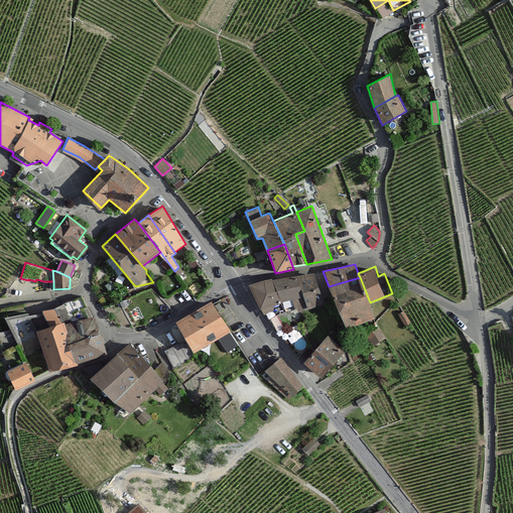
[(313,274),(295,276),(305,309),(306,311),(327,304),(323,300),(313,274)]
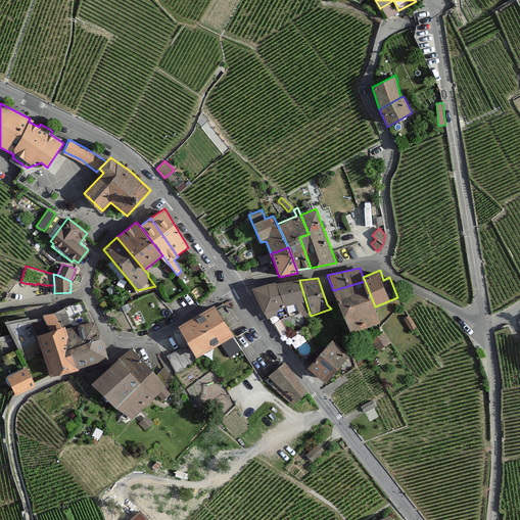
[(299,280),(277,284),(290,320),(294,318),(297,326),(303,324),(300,317),(310,314),(299,280)]
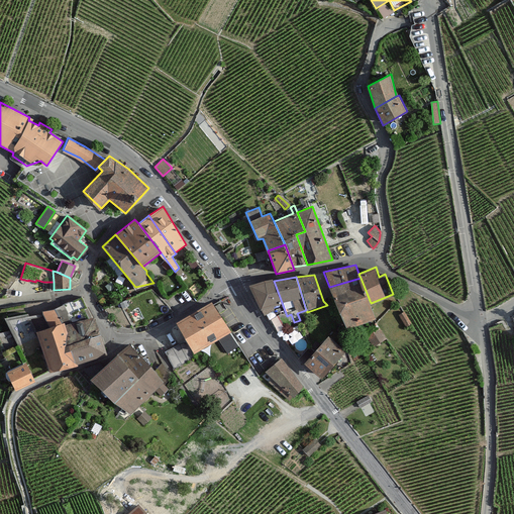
[(361,278),(329,287),(347,330),(376,319),(371,303),(361,278)]
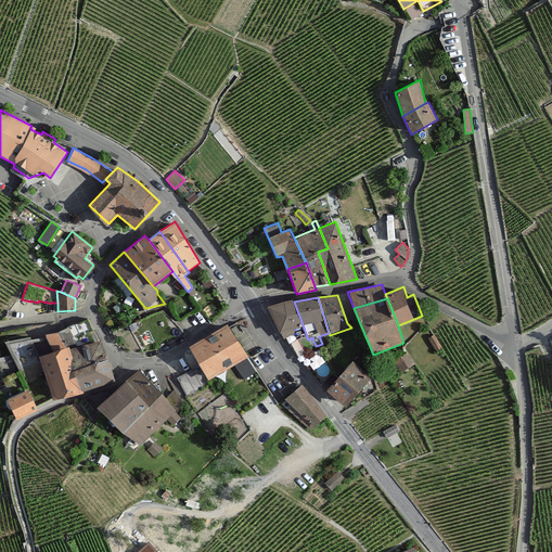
[(269,306),(268,309),(290,345),(298,342),(308,339),(294,302),(269,306)]
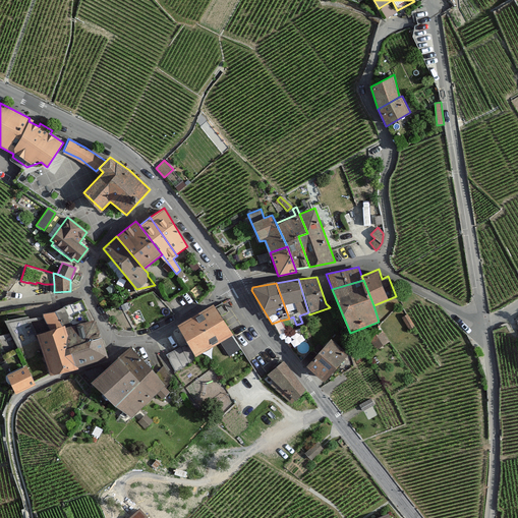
[(62,307),(69,324),(64,326),(70,347),(100,338),(95,319),(87,321),(83,310),(87,309),(82,299),(62,307)]
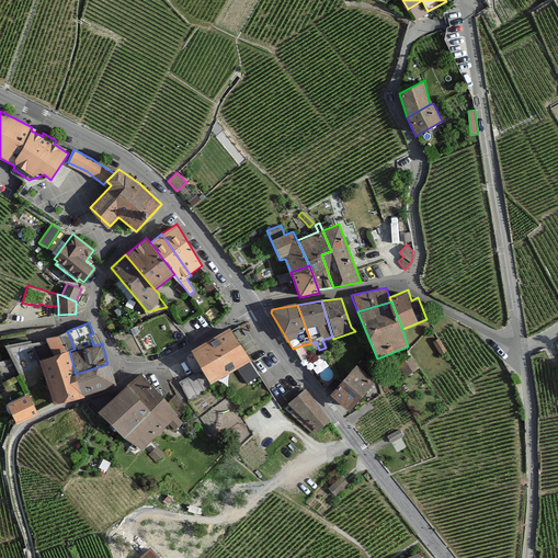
[(228,328),(191,349),(209,382),(231,368),(245,391),(261,383),(228,328)]
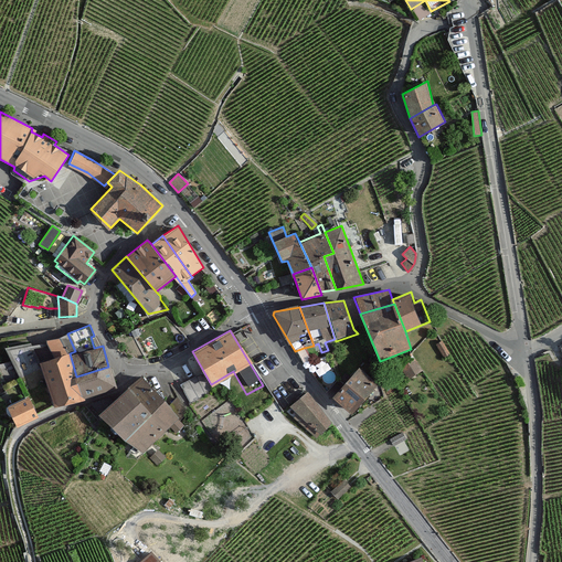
[(39,362),(46,385),(76,377),(70,353),(75,351),(67,333),(60,338),(45,340),(53,358),(39,362)]
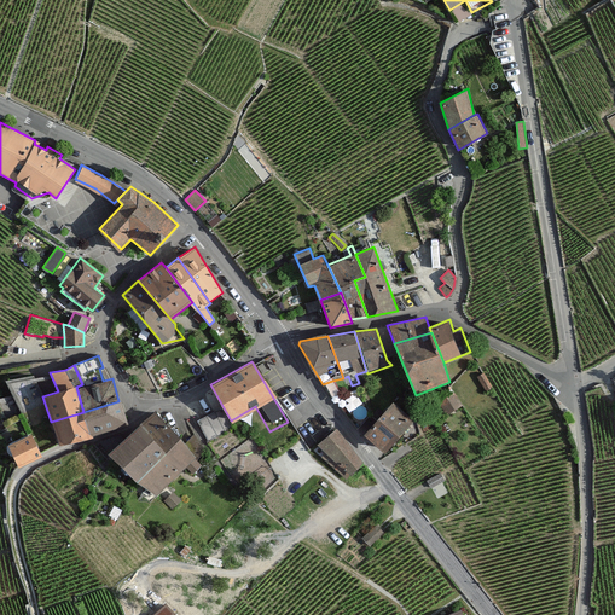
[(480,369),(474,371),(482,386),(488,383),(480,369)]
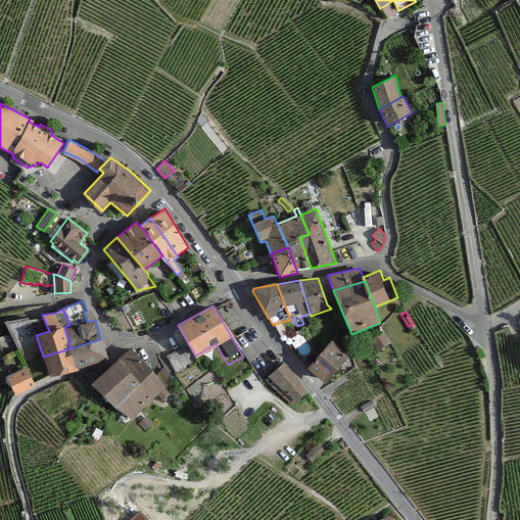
[(39,353),(24,318),(3,321),(21,364),(38,358),(39,353)]
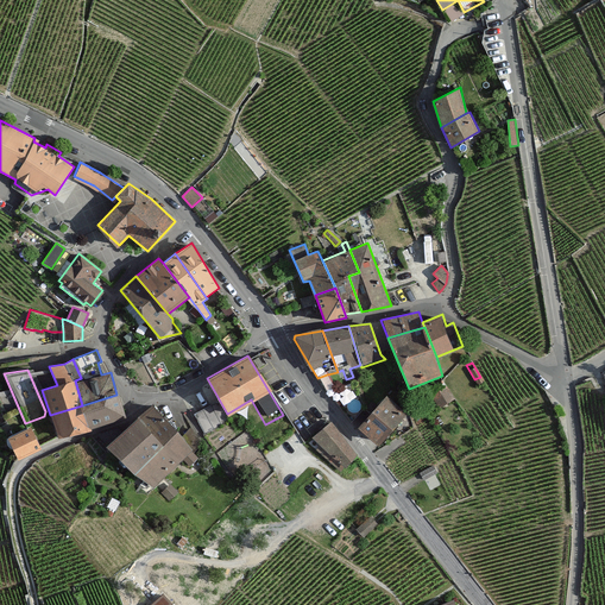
[(445,384),(430,392),(439,408),(453,399),(445,384)]
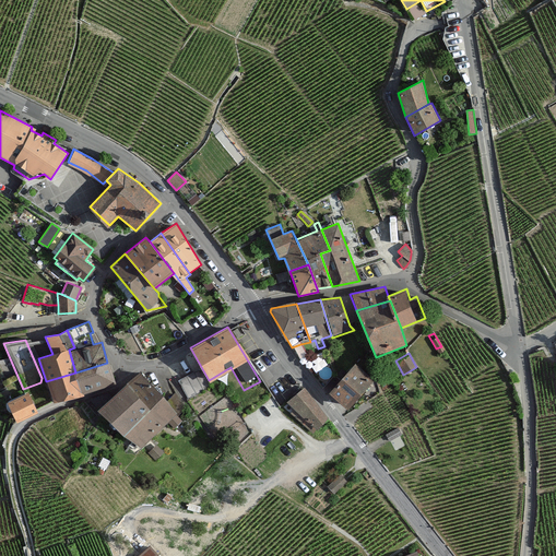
[(115,382),(107,363),(75,373),(83,394),(99,390),(115,382)]
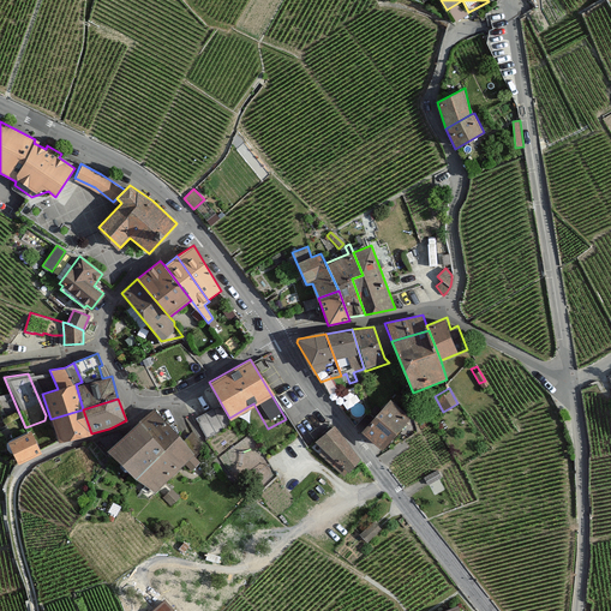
[(391,400),(363,433),(382,449),(399,429),(401,431),(413,418),(391,400)]
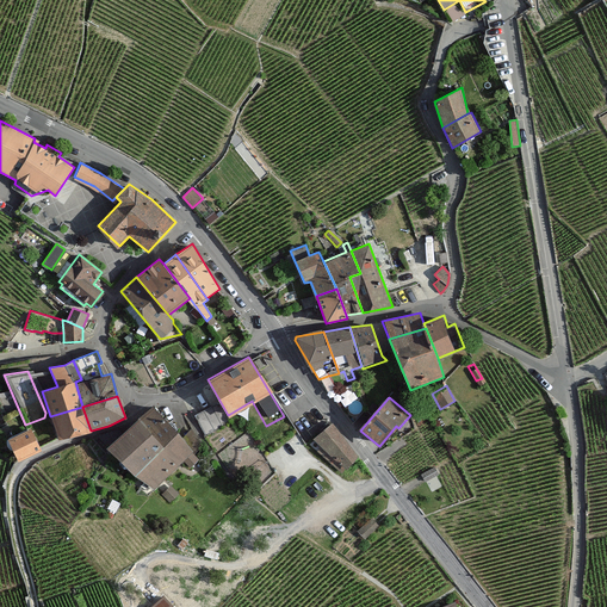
[(215,404),(193,416),(204,435),(229,421),(215,404)]
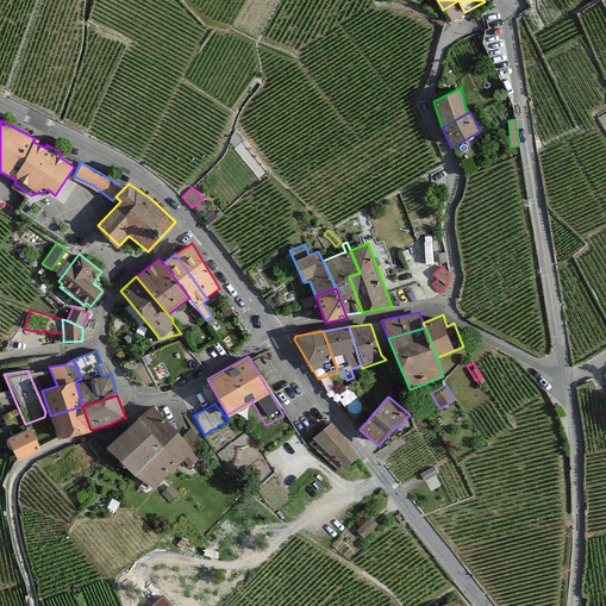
[(91,430),(82,406),(50,416),(58,439),(91,430)]
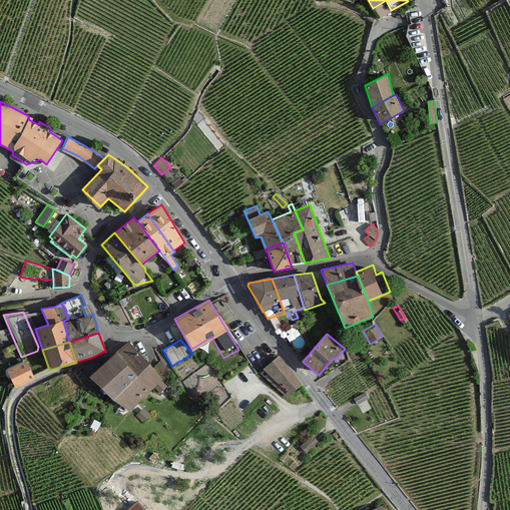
[(127,342),(115,354),(136,376),(150,362),(127,342)]
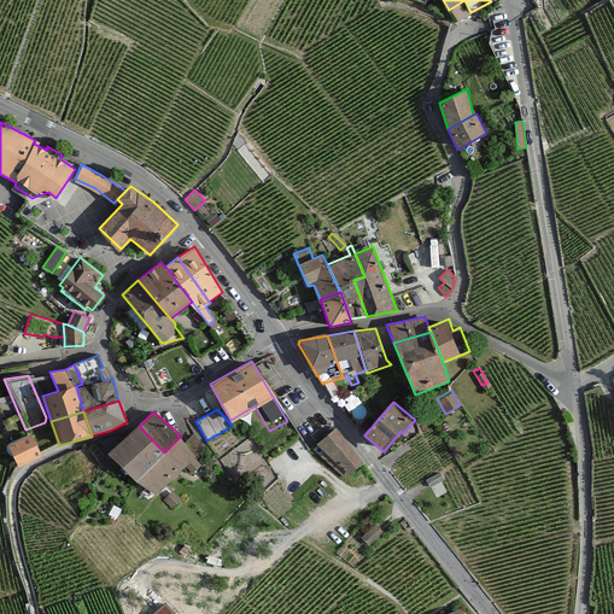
[(164,452),(139,426),(123,439),(109,452),(136,481),(164,452)]
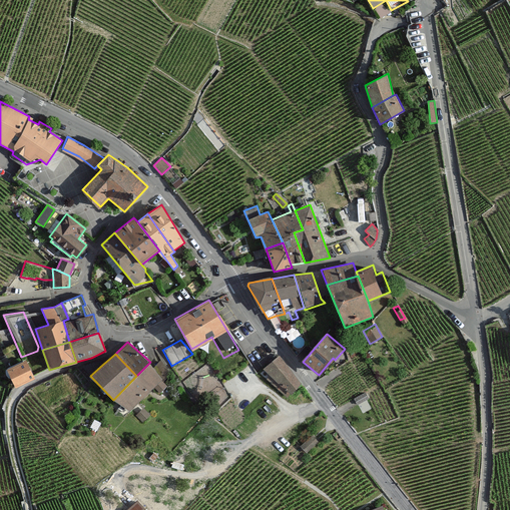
[(264,380),(286,398),(302,385),(277,356),(264,369),(269,375),(264,380)]
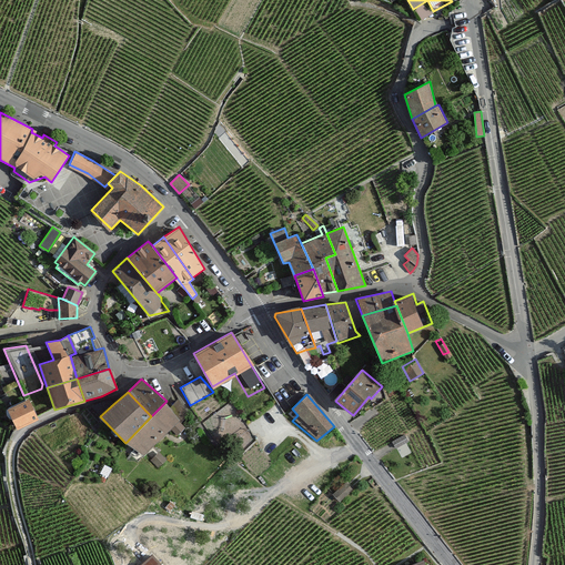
[(178,399),(170,406),(179,420),(187,412),(178,399)]
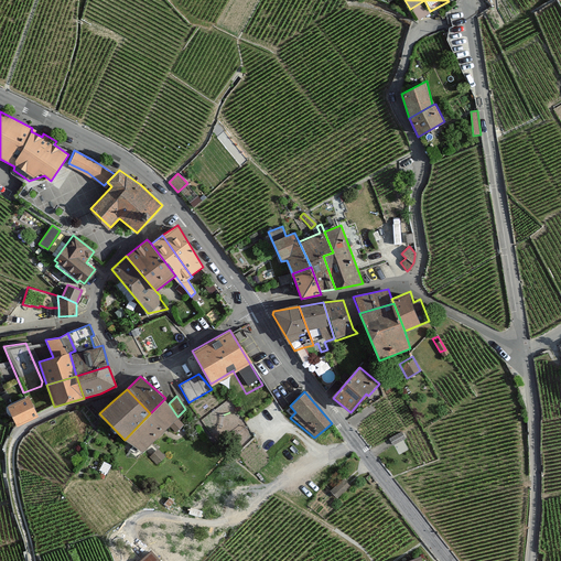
[(89,406),(99,413),(112,401),(107,397),(89,406)]
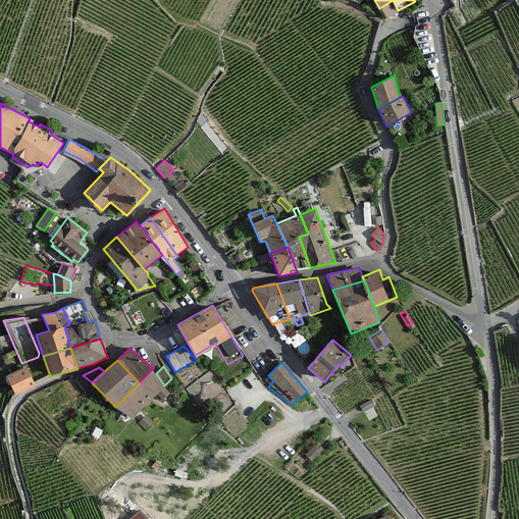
[(8,376),(15,393),(33,384),(24,368),(8,376)]
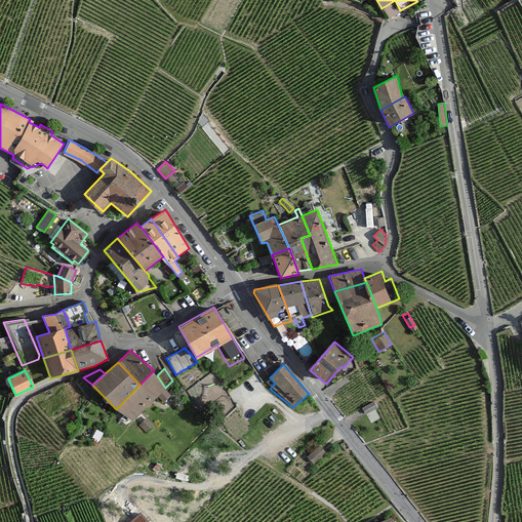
[(122,423),(126,427),(138,414),(158,399),(162,402),(170,395),(165,388),(157,375),(154,370),(139,385),(116,409),(127,417),(122,423)]
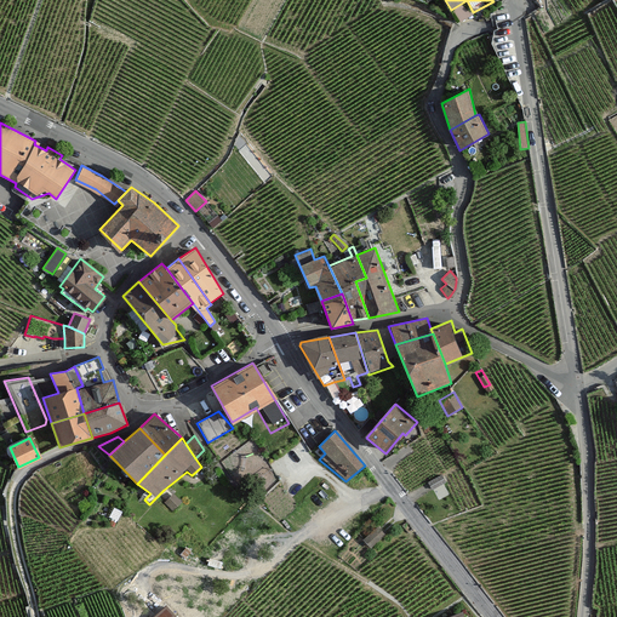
[(441,476),(427,483),(430,490),(445,484),(441,476)]
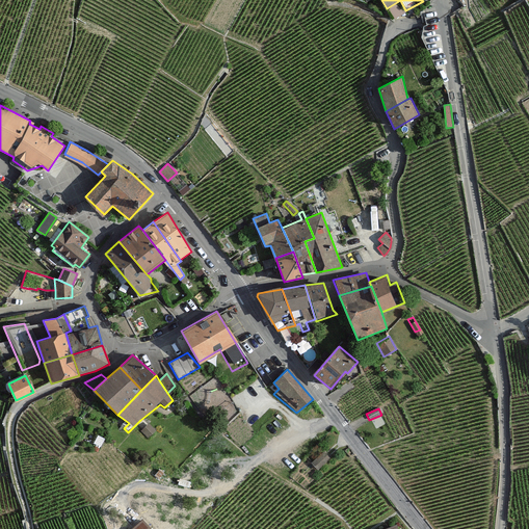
[(321,453),(312,463),(317,469),(326,458),(321,453)]
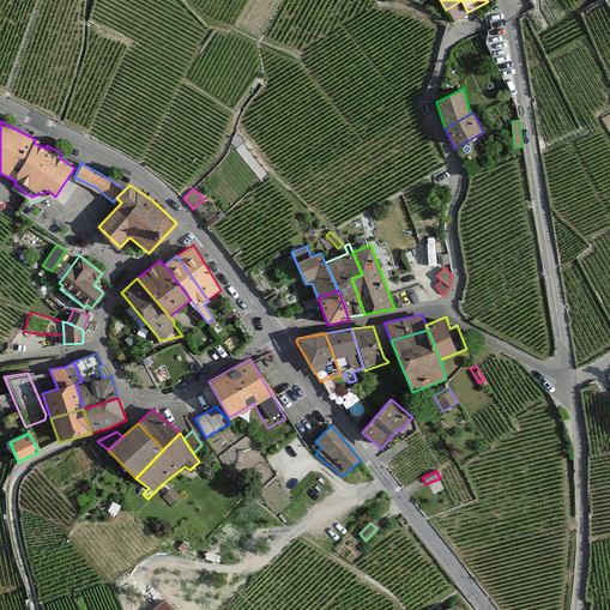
[(174,609),(164,598),(150,609),(174,609)]
